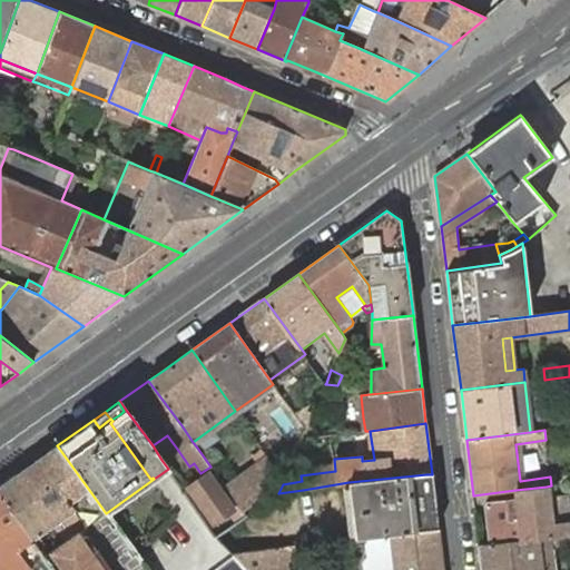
[(167,435),(153,445),(161,460),(177,449),(167,435)]
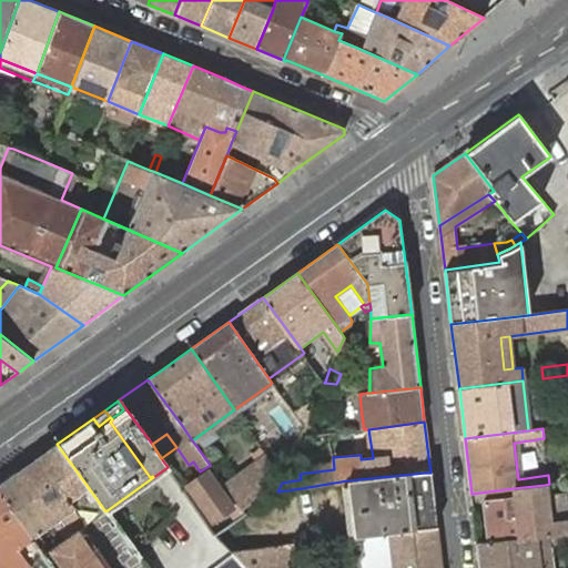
[(57,444),(51,448),(84,493),(89,488),(57,444)]
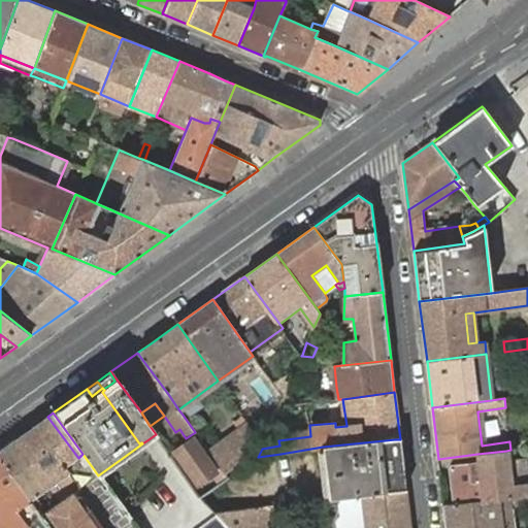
[(223,469),(225,472),(250,455),(260,440),(248,423),(243,416),(237,420),(242,427),(218,444),(209,451),(211,454),(223,469)]
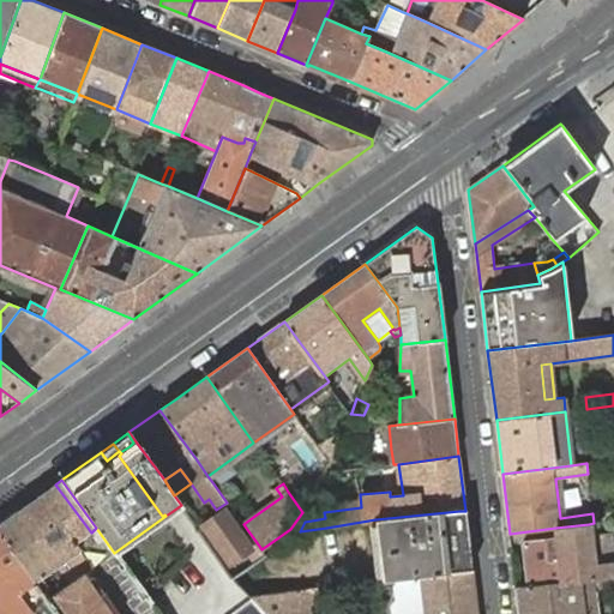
[(55,485),(41,494),(91,565),(83,571),(52,593),(52,594),(66,613),(158,613),(148,599),(119,559),(114,553),(96,528),(91,533),(55,485)]
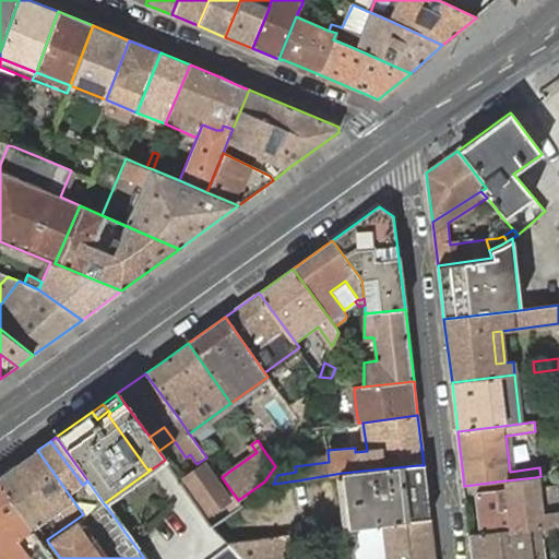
[(37,450),(0,476),(0,485),(31,528),(42,544),(47,540),(47,539),(36,524),(63,504),(75,520),(83,514),(37,450)]
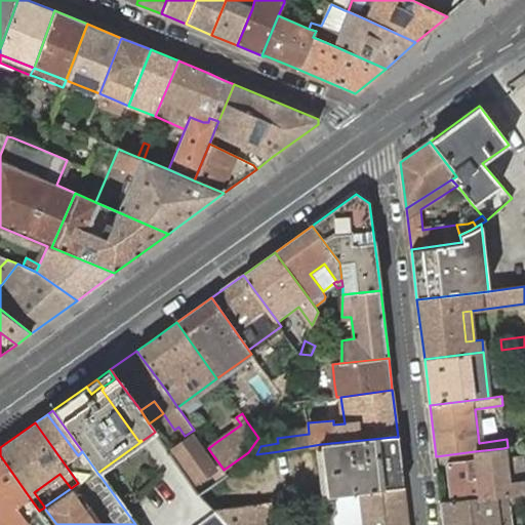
[(393,437),(321,444),(324,474),(397,467),(393,437)]
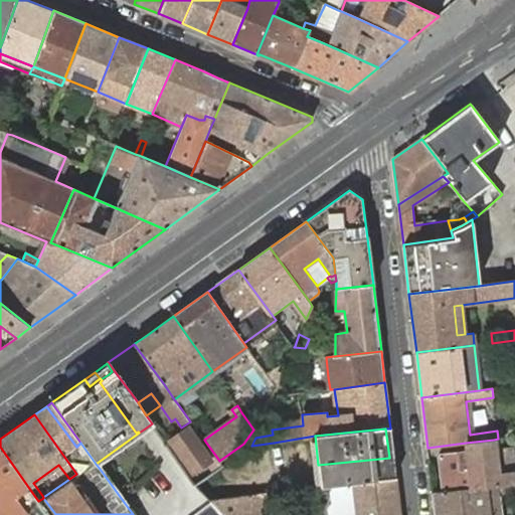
[(200,448),(201,447),(189,430),(172,443),(184,459),(186,458),(196,473),(210,462),(200,448)]
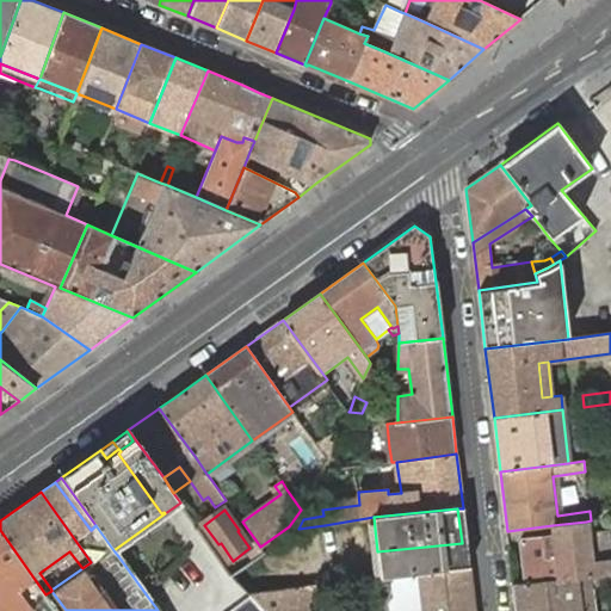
[(553,525),(554,537),(587,534),(586,522),(553,525)]
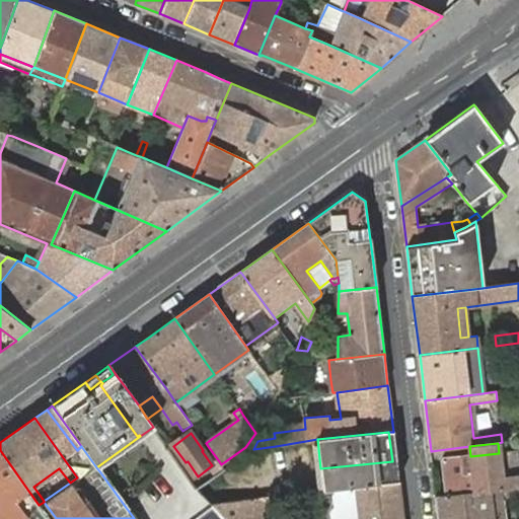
[(219,461),(208,446),(203,450),(202,451),(212,465),(219,461)]
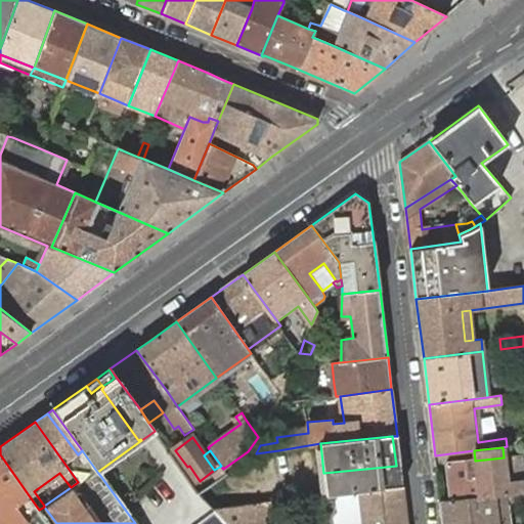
[(0,454),(0,523),(22,523),(40,511),(39,510),(29,495),(0,454)]
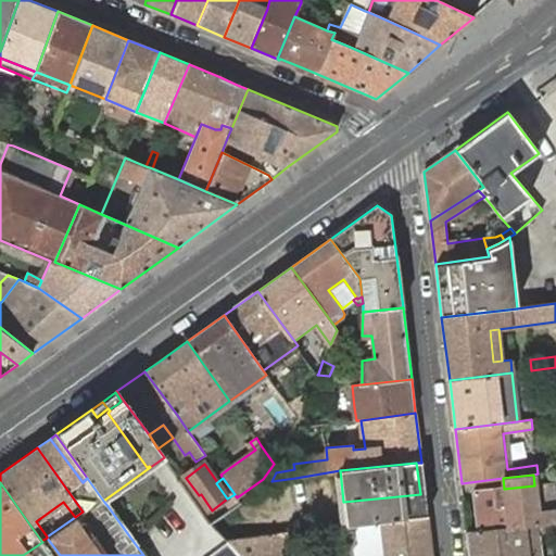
[(555,506),(554,483),(534,485),(538,513),(555,509),(555,506)]
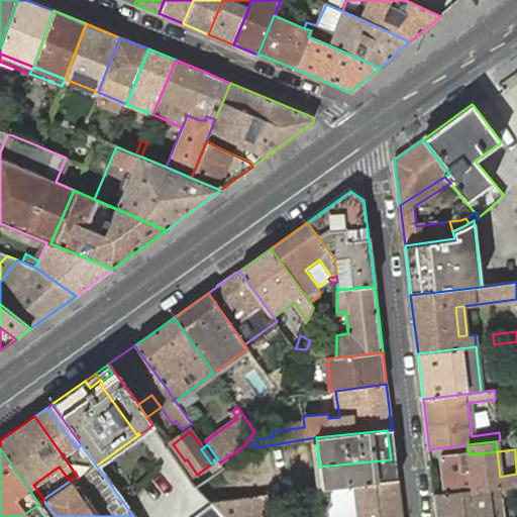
[(440,457),(444,493),(516,485),(516,474),(500,477),(497,451),(469,454),(440,457)]
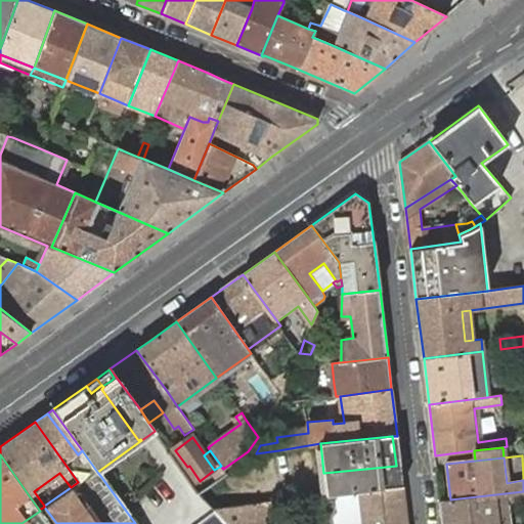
[(396,472),(396,466),(323,473),(324,480),(326,494),(335,493),(398,486),(396,472)]
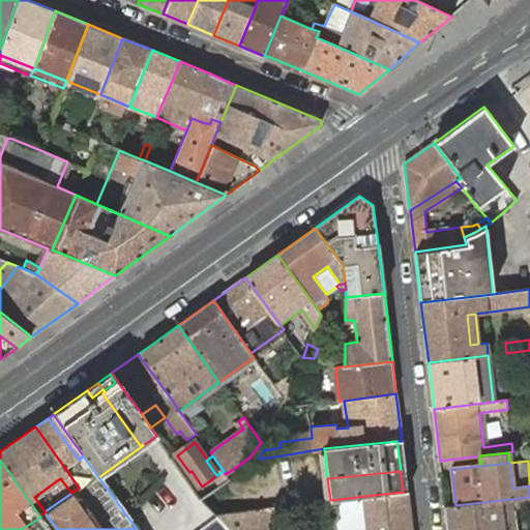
[(208,488),(197,493),(202,500),(230,479),(226,474),(207,487),(208,488)]
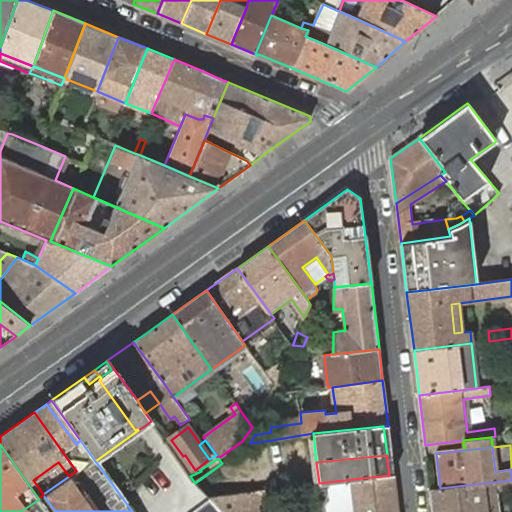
[(398,511),(394,475),(389,475),(331,483),(333,499),(328,504),(329,511),(398,511)]
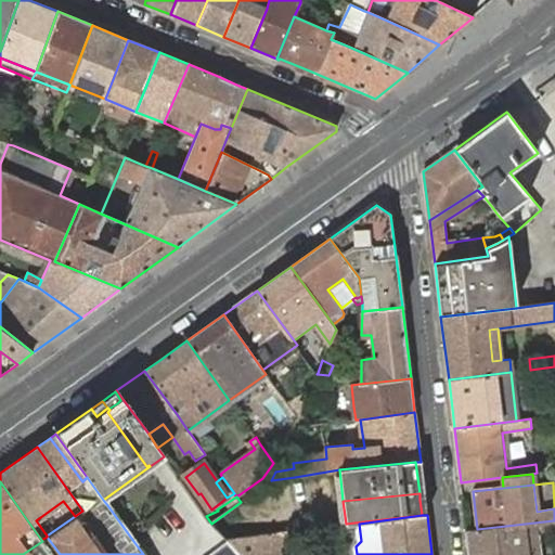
[(467,539),(469,554),(528,554),(526,533),(538,532),(554,530),(554,520),(477,529),(468,530),(466,530),(467,539)]
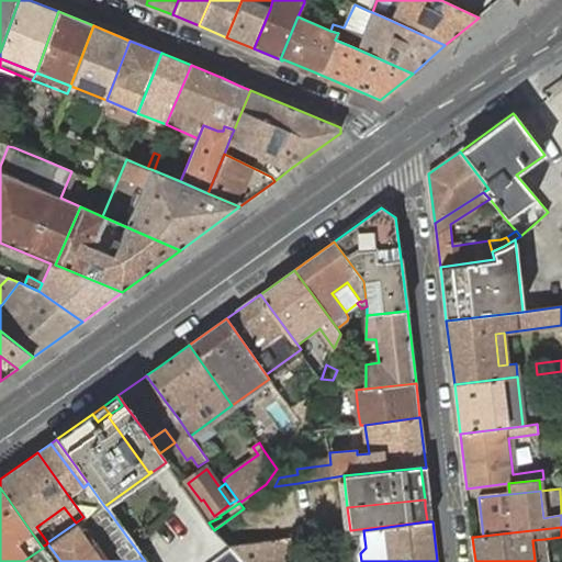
[(299,537),(229,544),(232,548),(244,561),(283,561),(282,552),(300,550),(299,537)]
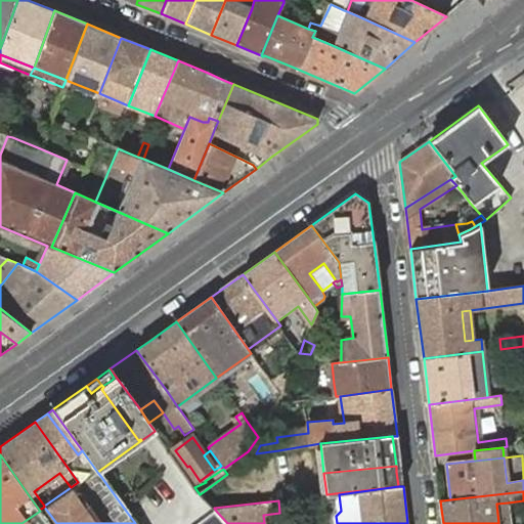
[(498,523),(510,523),(508,503),(496,504),(498,523)]
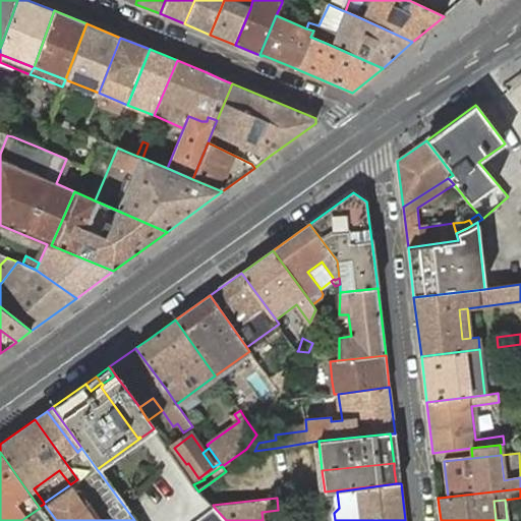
[(215,509),(197,520),(226,520),(215,508),(215,509)]
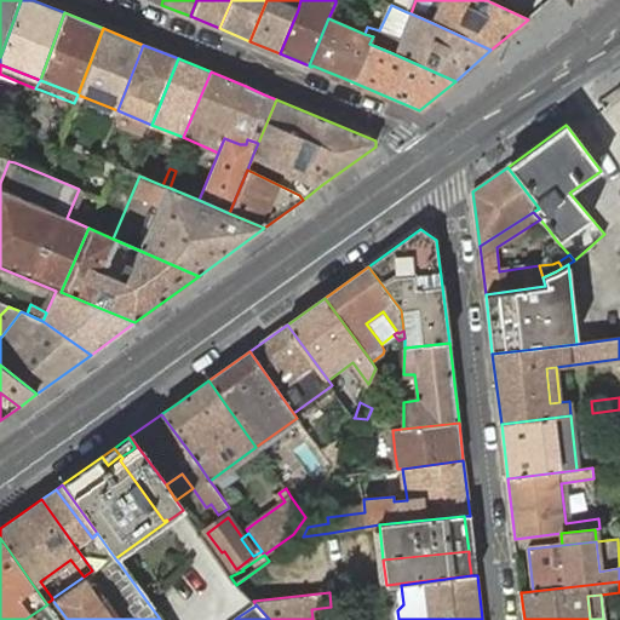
All buildings are outlined.
